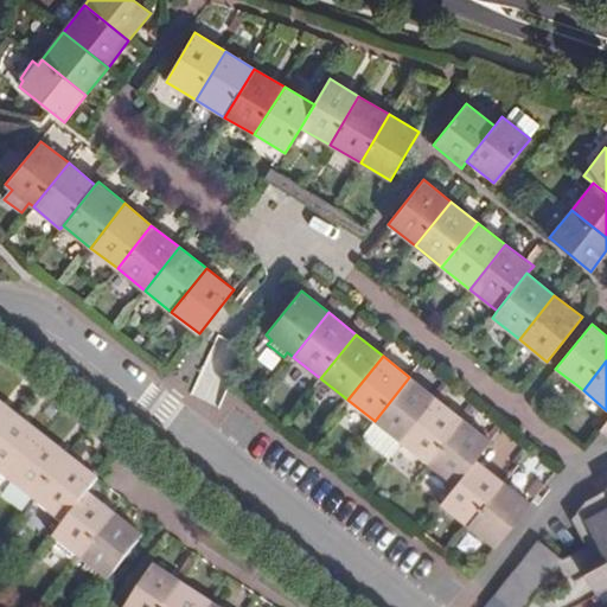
[(401,443),(436,397),(409,377),(375,421),(401,443)]
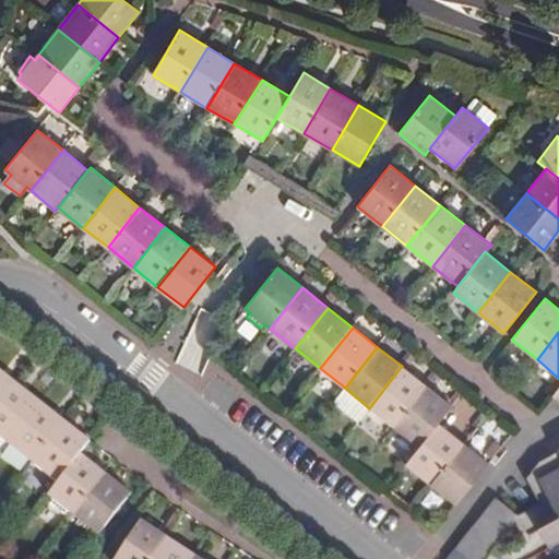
[(394,428),(427,385),(402,366),(369,408),(394,428)]
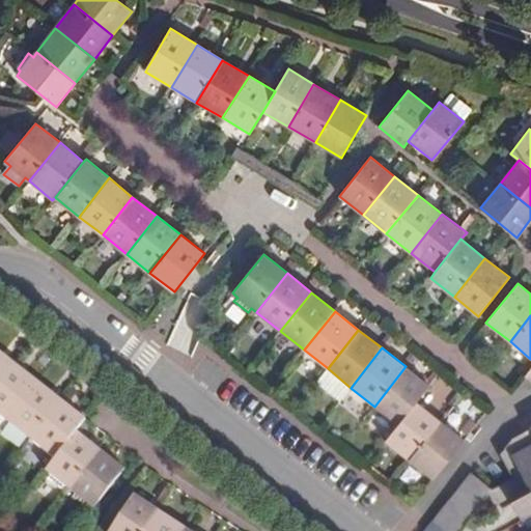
[(0,381),(15,363),(0,352),(0,381)]
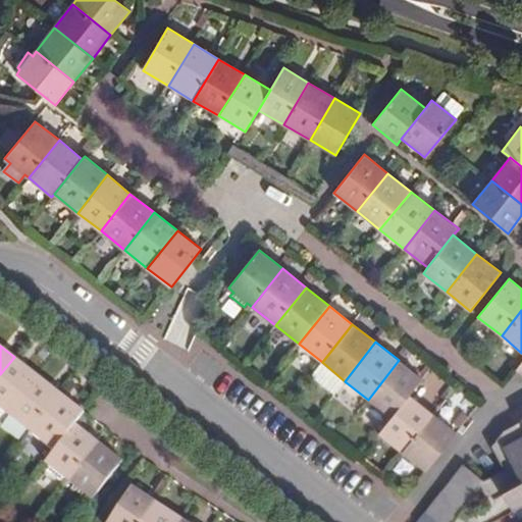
[(0,408),(6,413),(36,375),(14,357),(0,374),(0,408)]
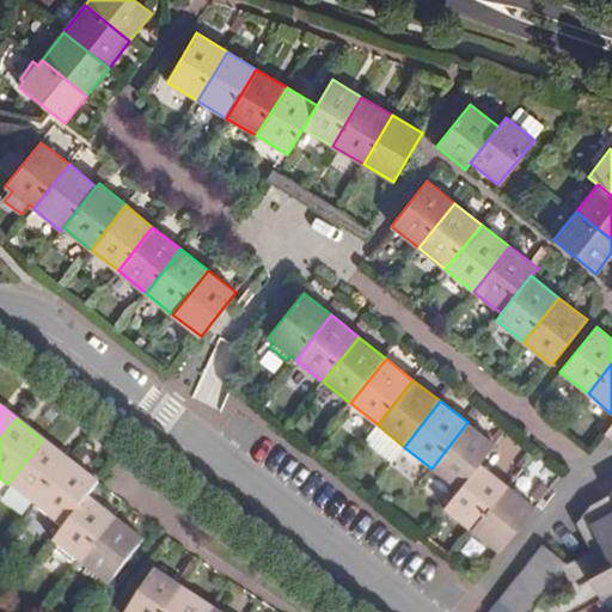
[(458,490),(479,464),(495,444),(467,422),(432,469),(458,490)]
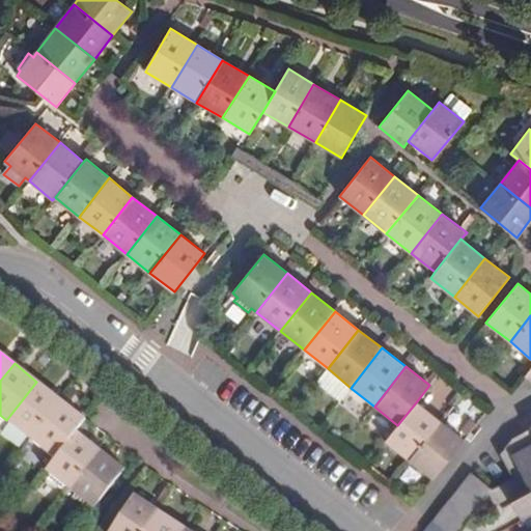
[(340,400),(351,388),(328,368),(317,382),(340,400)]
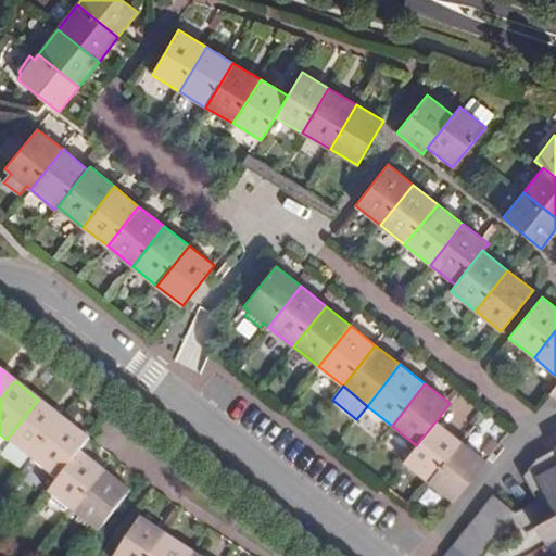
[(32,459),(64,419),(38,400),(7,440),(32,459)]
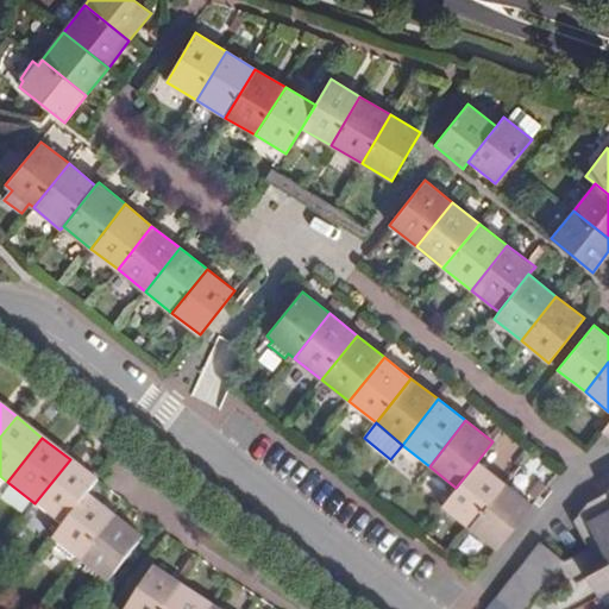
[(63,525),(87,495),(98,482),(70,459),(35,503),(63,525)]
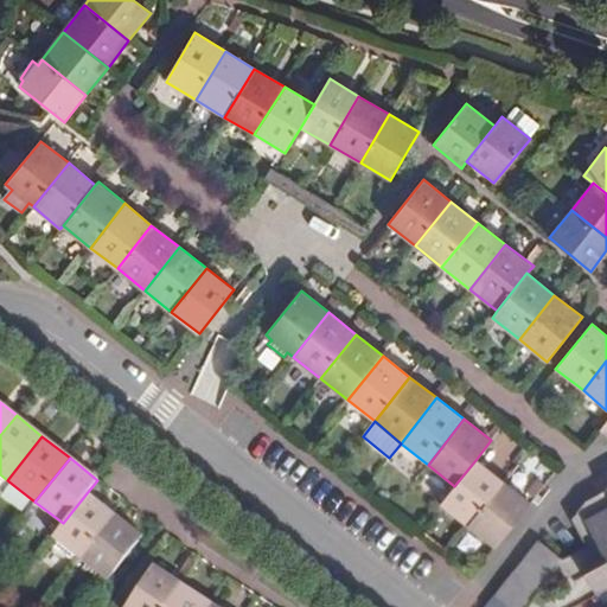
[(503,481),(475,460),(454,486),(441,503),(467,526),(503,481)]
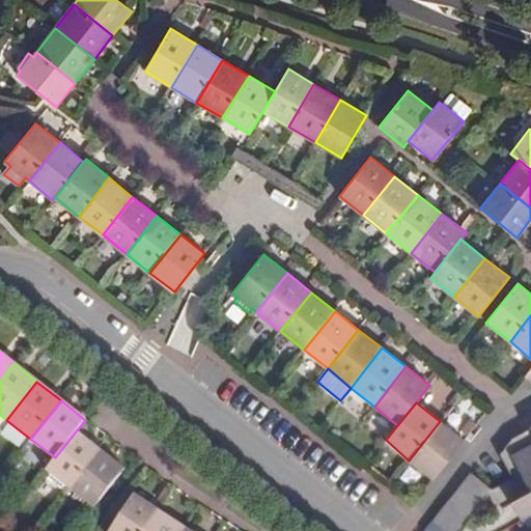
[(460,403),(449,413),(468,436),(479,426),(460,403)]
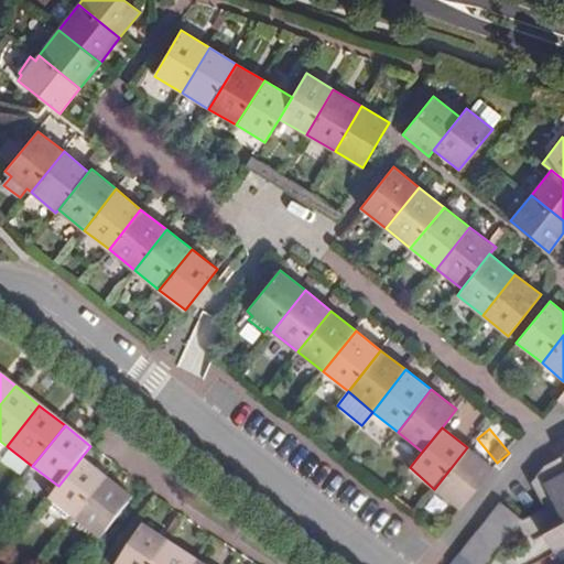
[(494,468),(467,447),(434,489),(461,509),(494,468)]
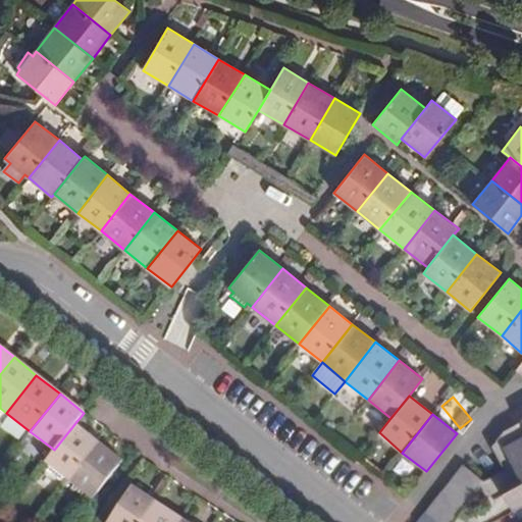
[(521,521),(521,421),(501,433),(491,447),(503,468),(487,477),(476,490),(485,497),(490,507),(477,513),(480,521),(492,521),(514,510),(519,521),(521,521)]
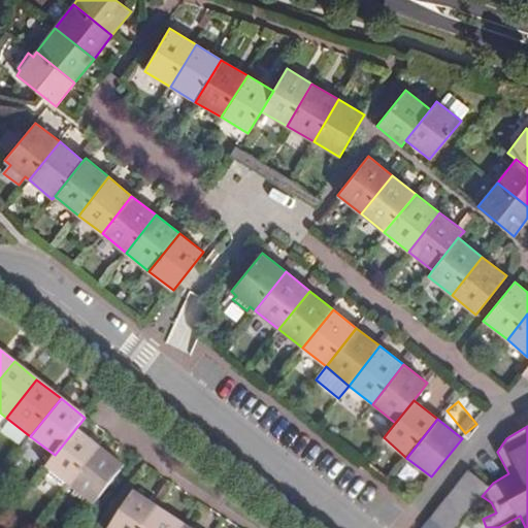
[(69,486),(99,449),(75,429),(55,455),(45,467),(51,472),(47,475),(61,487),(65,483),(69,486)]
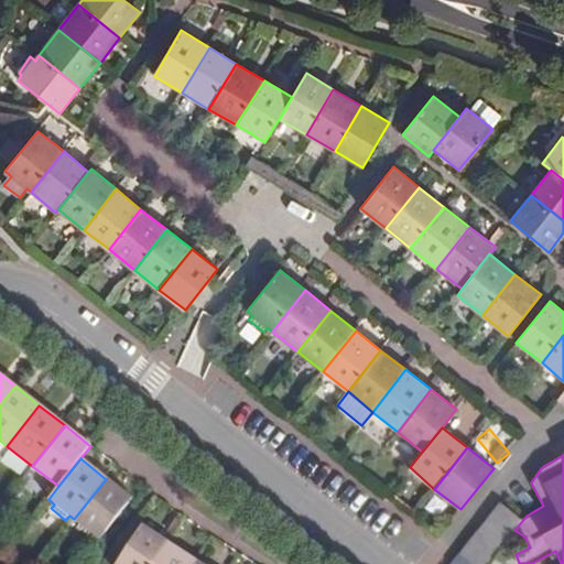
[(131,499),(106,479),(74,519),(79,523),(76,527),(91,540),(95,537),(99,540),(131,499)]
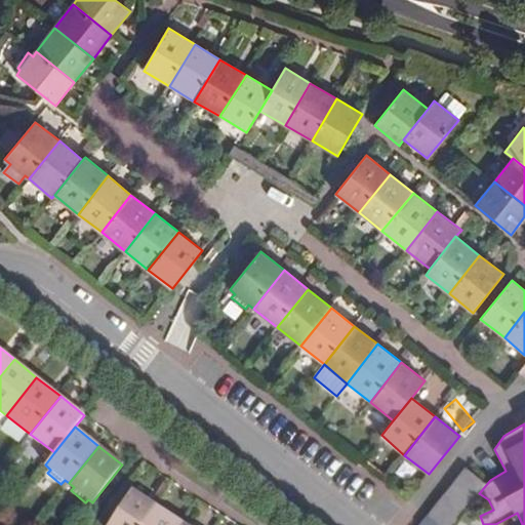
[(427,516),(438,524),(454,524),(479,493),(486,484),(468,468),(427,516)]
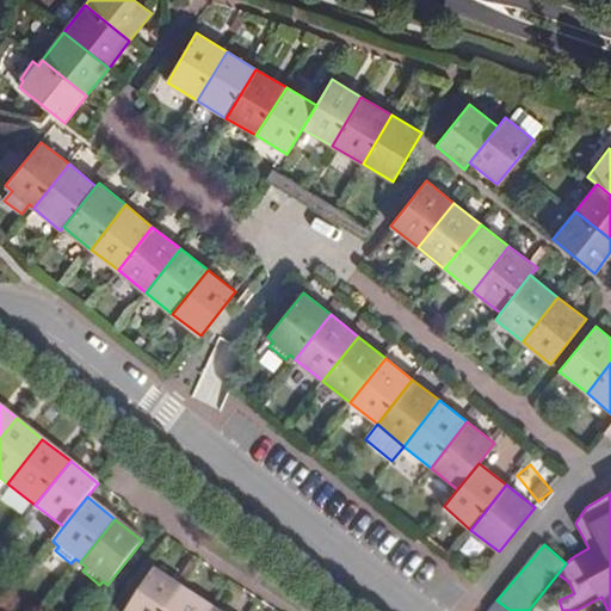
[(168,610),(184,588),(154,569),(125,610),(168,610)]
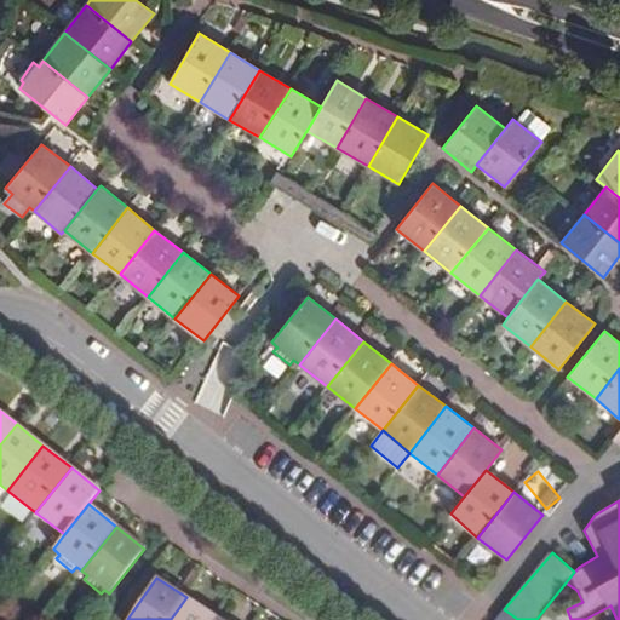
[(211,619),(214,615),(187,597),(171,619),(211,619)]
